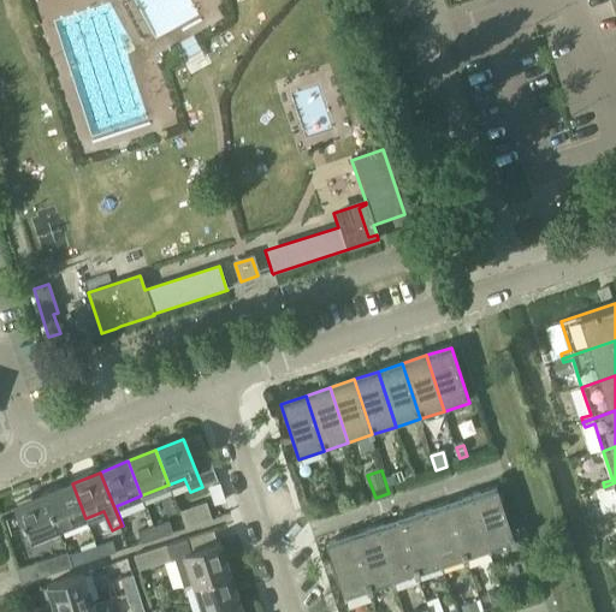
[(72,483),(45,494),(58,529),(86,518),(72,483)]
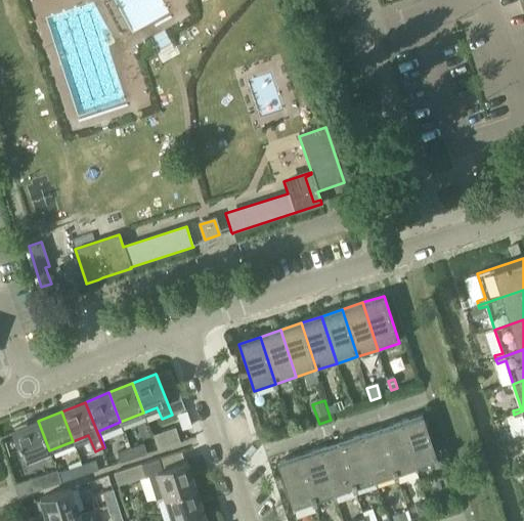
[(423,416),(401,423),(418,470),(438,463),(423,416)]
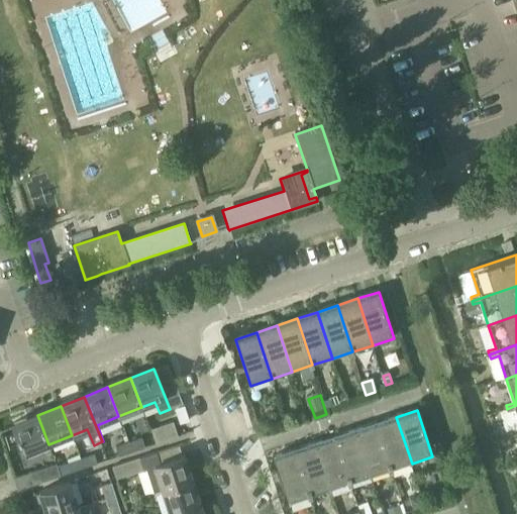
[(48,444),(37,415),(13,425),(25,454),(48,444)]
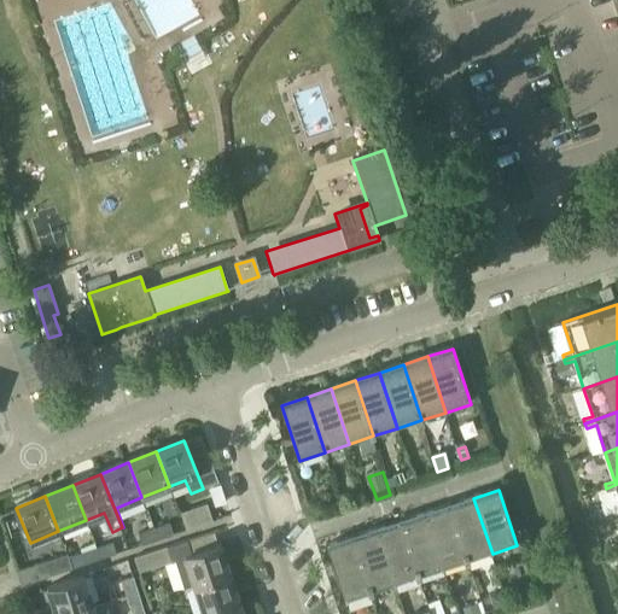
[(473,498),(450,506),(468,561),(493,554),(473,498)]
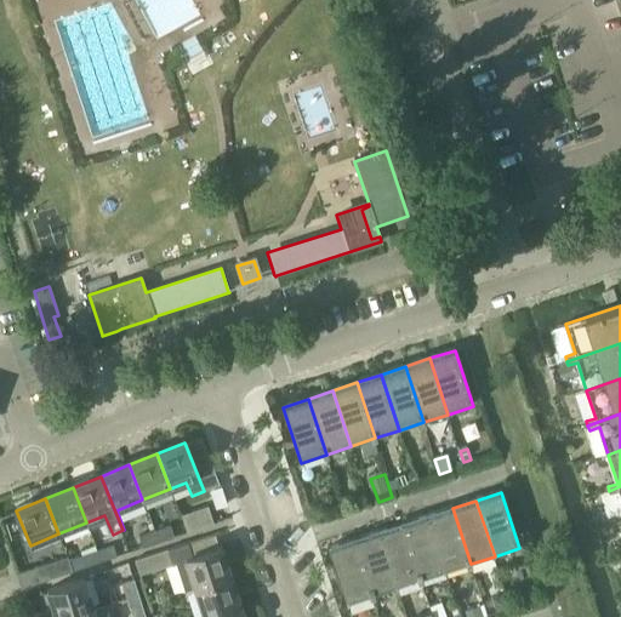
[(182,515),(187,533),(214,525),(208,507),(182,515)]
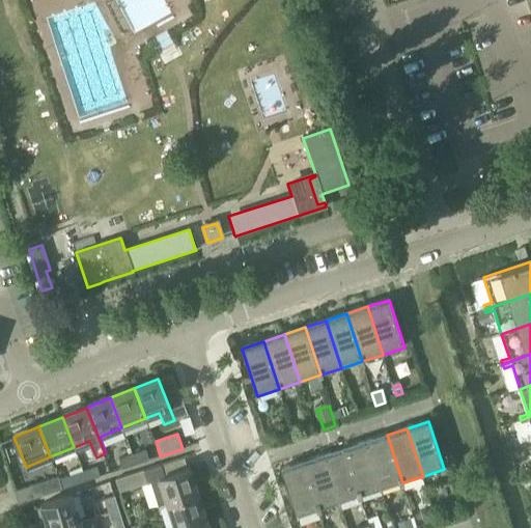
[(387,435),(365,442),(382,490),(402,482),(387,435)]
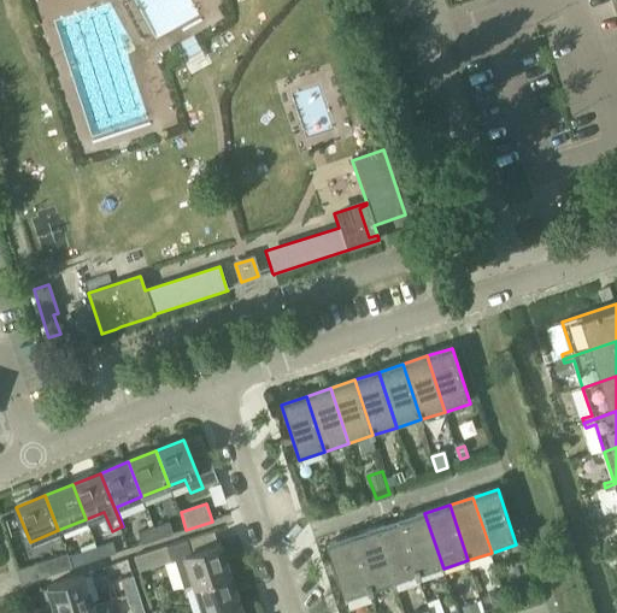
[(424,513),(400,522),(419,577),(444,569),(424,513)]
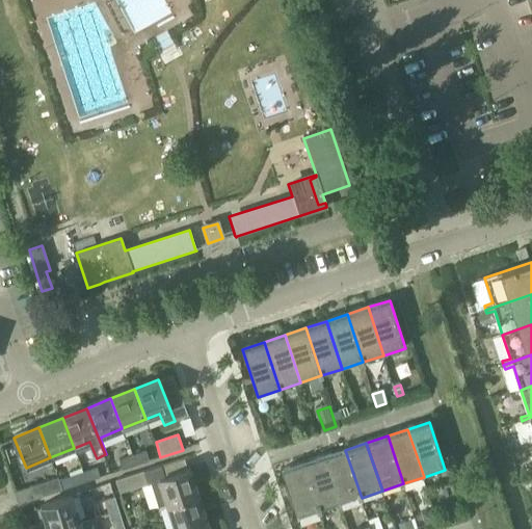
[(345,450),(324,456),(341,504),(362,498),(345,450)]
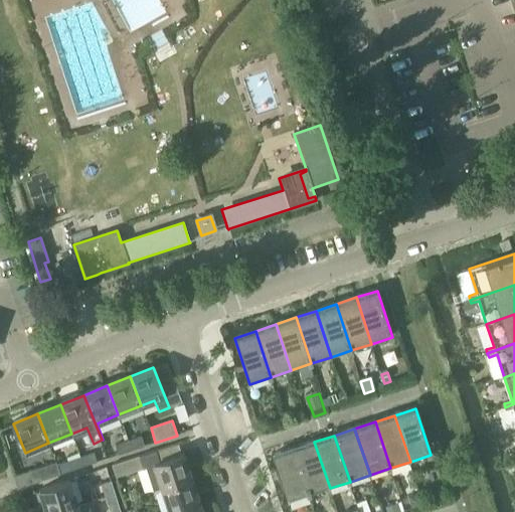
[(143,439),(129,444),(132,454),(146,449),(143,439)]
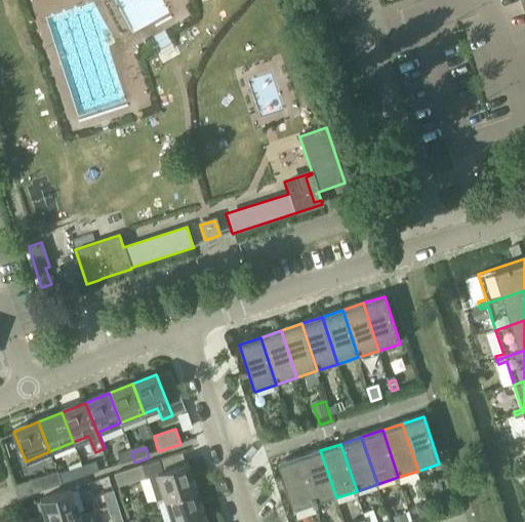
[(320,450),(299,457),(316,505),(336,497),(320,450)]
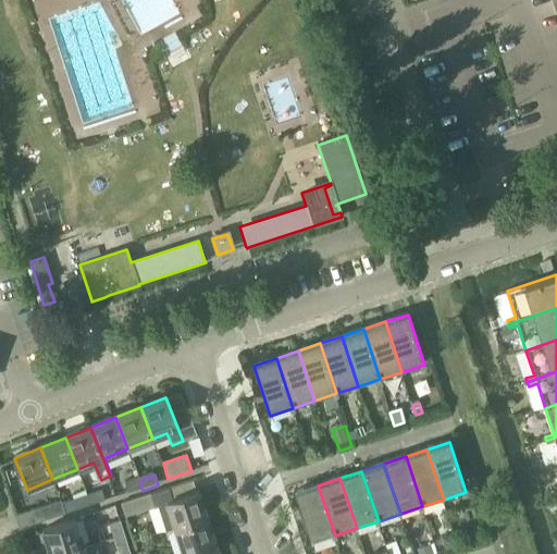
[(143,491),(139,480),(126,484),(131,494),(143,491)]
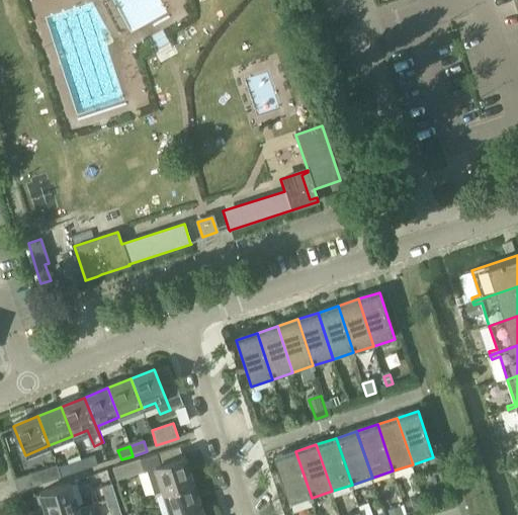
[(155,495),(162,492),(193,482),(184,457),(176,459),(172,449),(112,468),(116,481),(147,470),(155,495)]
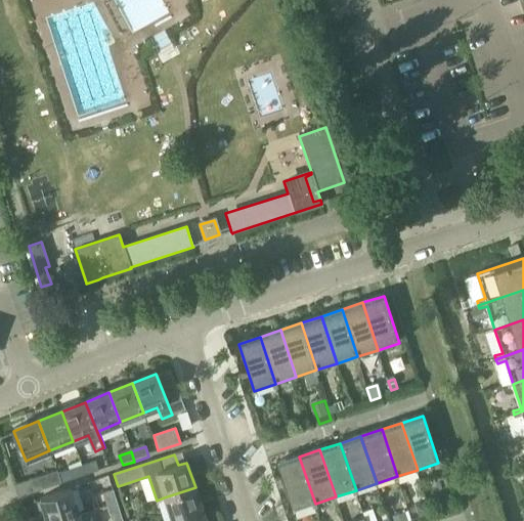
[(315,504),(299,457),(277,464),(293,511),(315,504)]
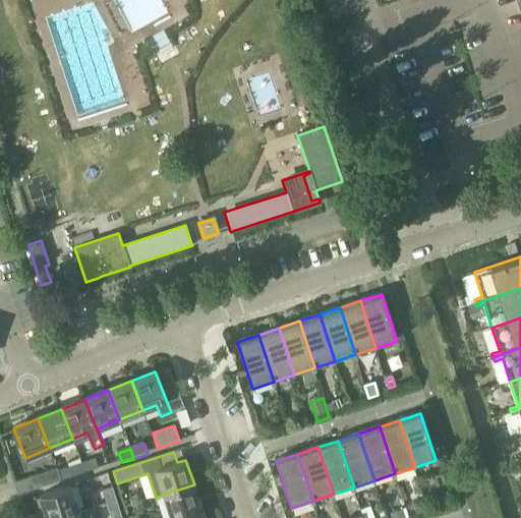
[(97,460),(83,465),(87,474),(100,470),(97,460)]
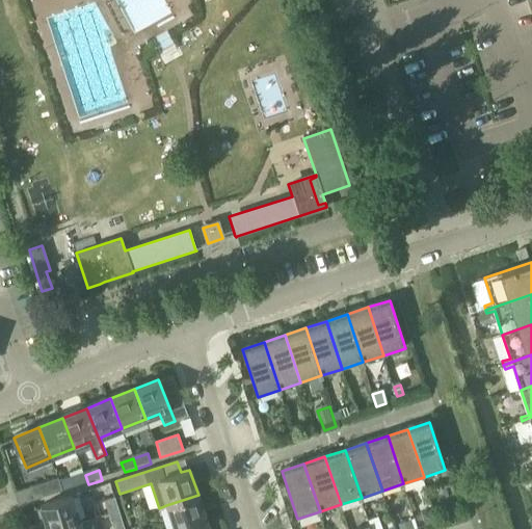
[(88,484),(85,475),(61,482),(64,492),(88,484)]
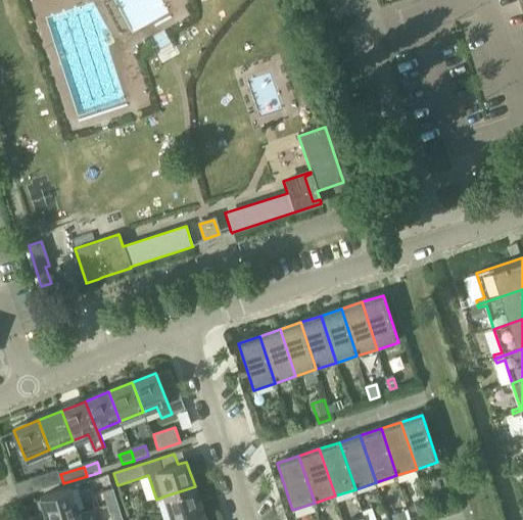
[(30,480),(33,491),(61,482),(57,471),(30,480)]
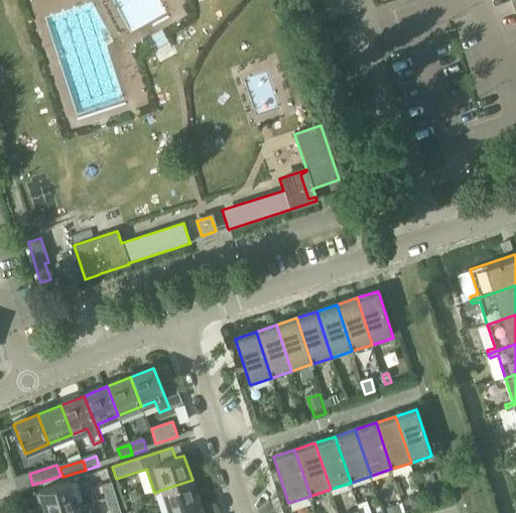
[(161,490),(168,512),(175,512),(200,504),(192,480),(161,490)]
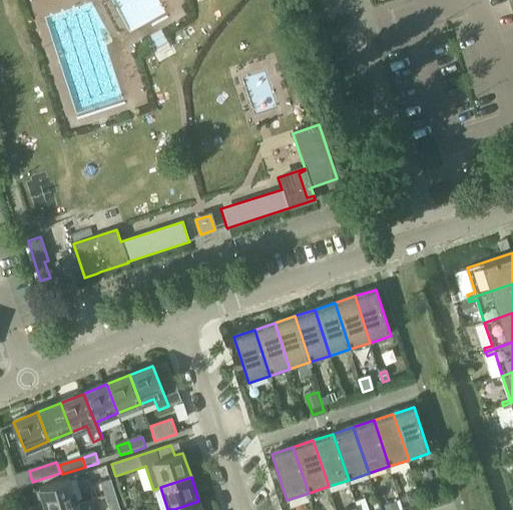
[(40,488),(46,509),(59,509),(77,504),(70,479),(40,488)]
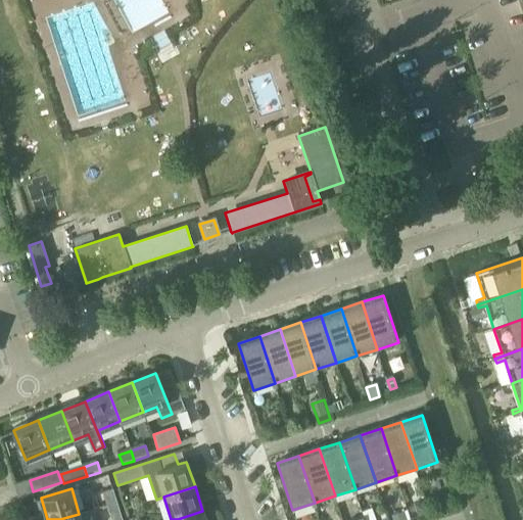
[(102,491),(106,506),(116,503),(112,488),(102,491)]
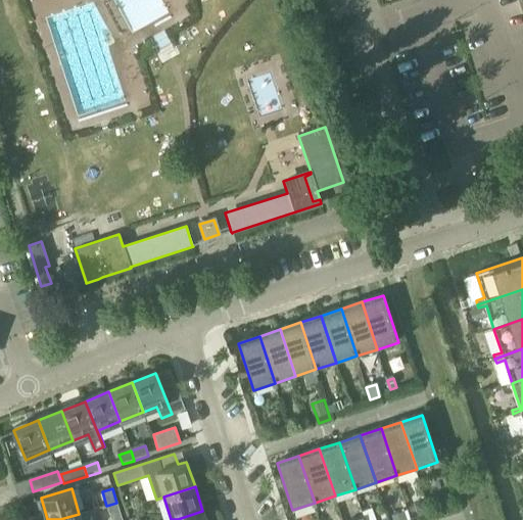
[(418,506),(422,519),(433,515),(429,502),(418,506)]
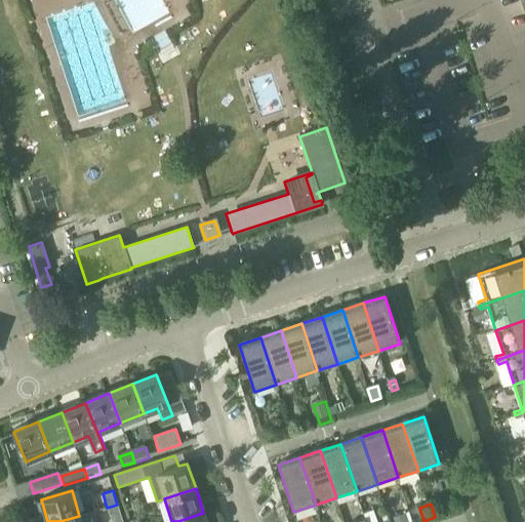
[(117,505),(107,508),(112,521),(121,518),(117,505)]
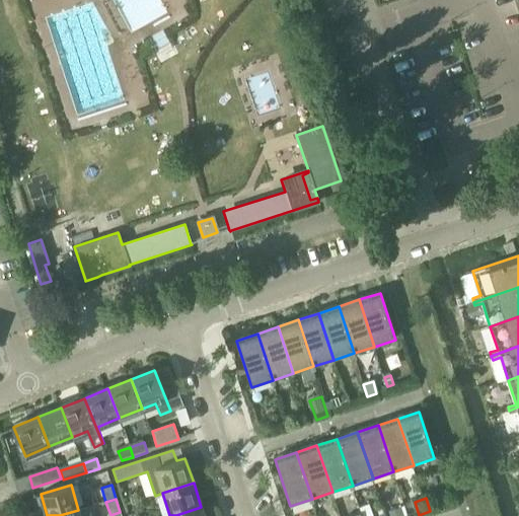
[(204,515),(201,507),(176,515),(204,515)]
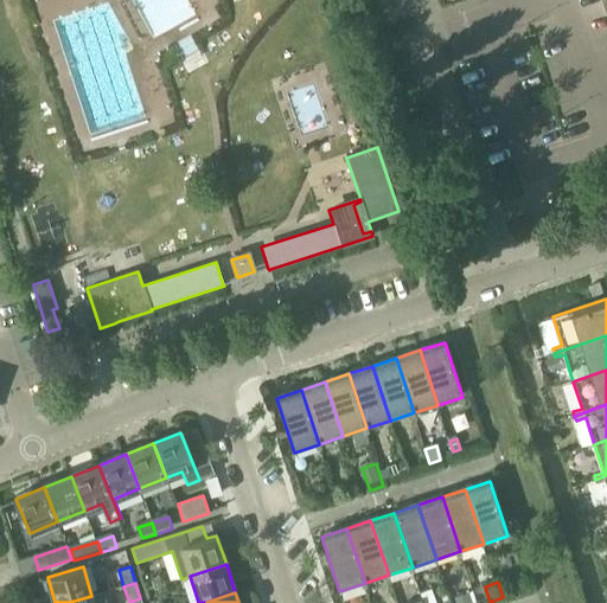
[(435,602),(433,592),(422,596),(425,602),(435,602)]
